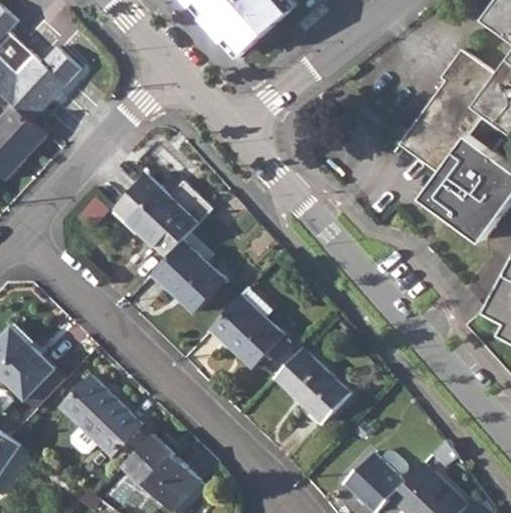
[(178,0),(234,58),(292,4),(288,0),(178,0)]
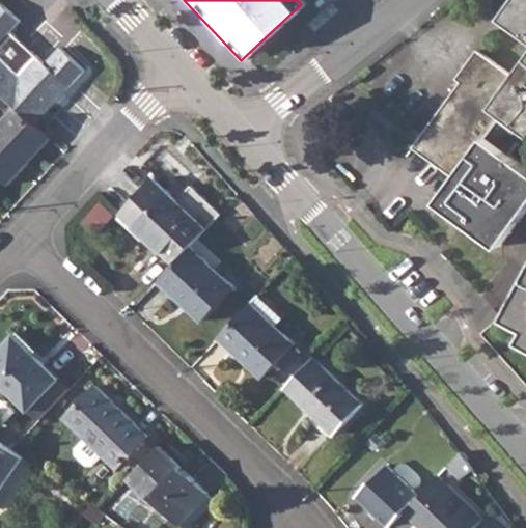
[(455,83),(408,148),(450,178),(433,202),(495,246),(525,202),(525,170),(503,155),(511,143),(520,148),(525,139),(525,0),(508,0),(495,19),(525,42),(525,56),(509,78),(472,51),(451,79),(455,83)]
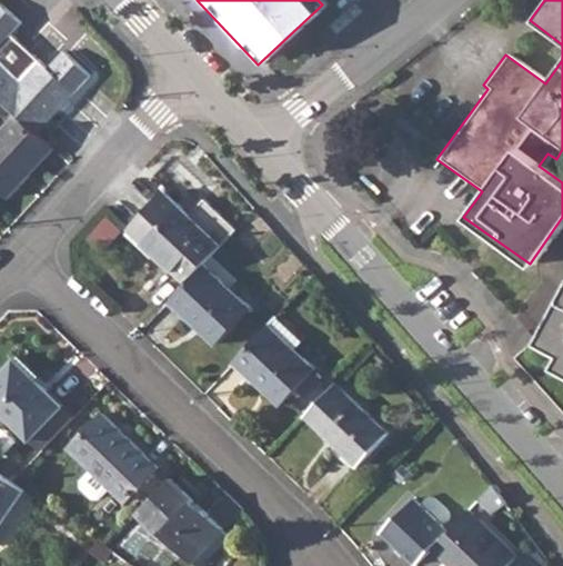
[(0,106),(9,115),(31,135),(84,76),(59,51),(42,68),(7,35),(17,22),(0,7),(0,106)]
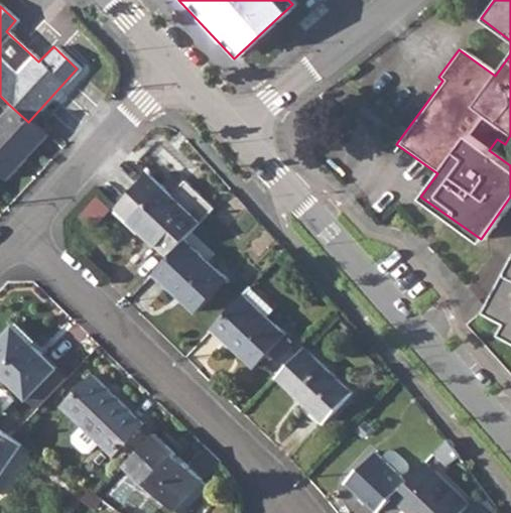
[(0,179),(1,180),(42,136),(28,122),(8,104),(0,113),(0,179)]
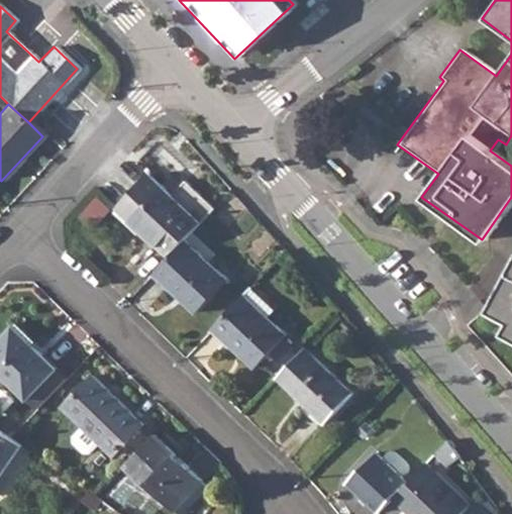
[(144,176),(113,209),(137,231),(166,258),(180,241),(196,224),(144,176)]
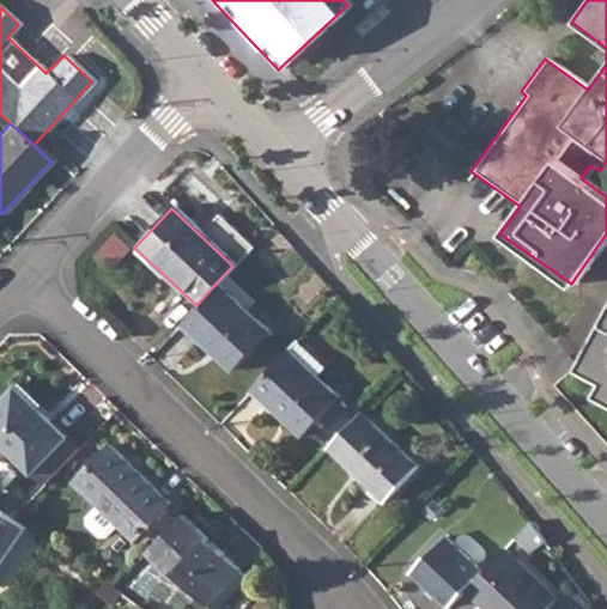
[(196,305),(177,326),(230,372),(265,333),(213,286),(196,305)]
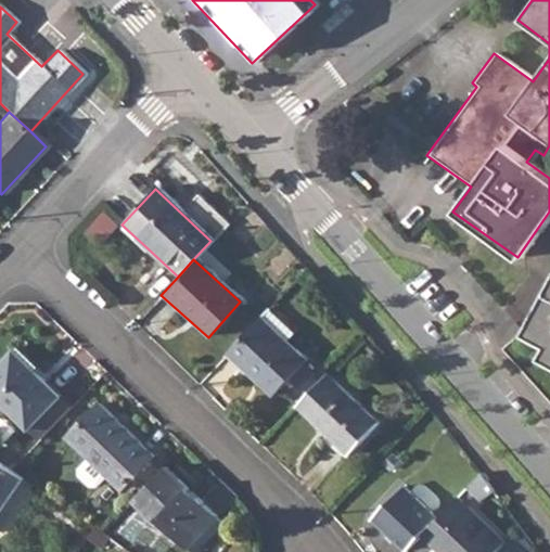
[(549,278),(521,333),(546,347),(539,359),(549,363),(549,278)]
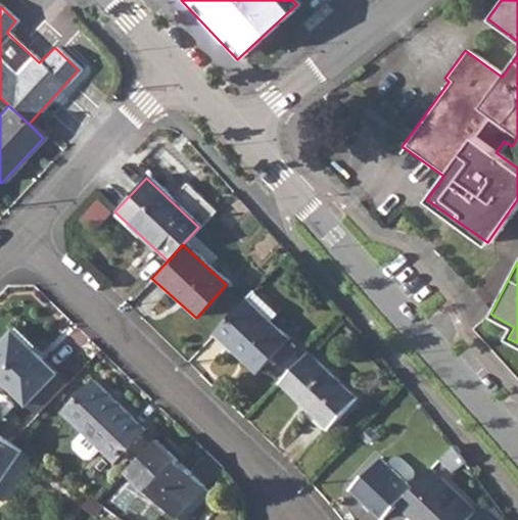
[(249,292),(212,333),(254,374),(285,340),(267,322),(274,314),(249,292)]
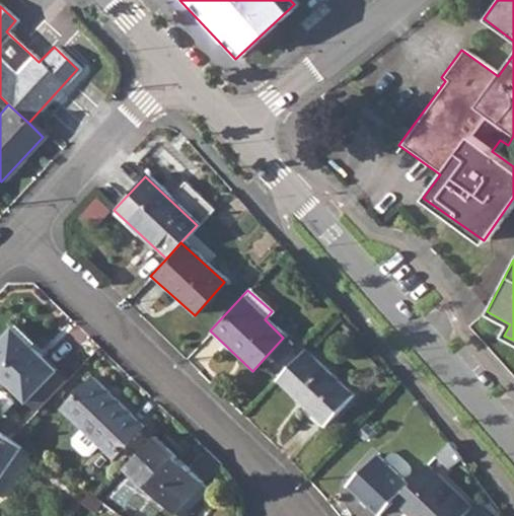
[(32,346),(12,326),(0,339),(0,379),(34,413),(63,383),(29,350),(32,346)]
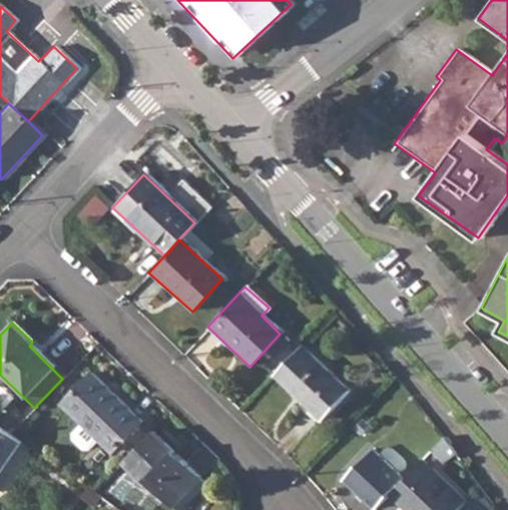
[(299,346),(270,378),(319,423),(347,391),(299,346)]
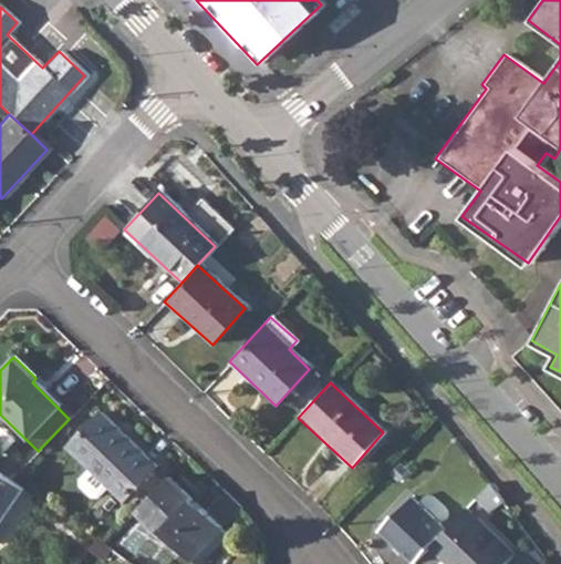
[(96,413),(64,448),(120,501),(153,467),(96,413)]
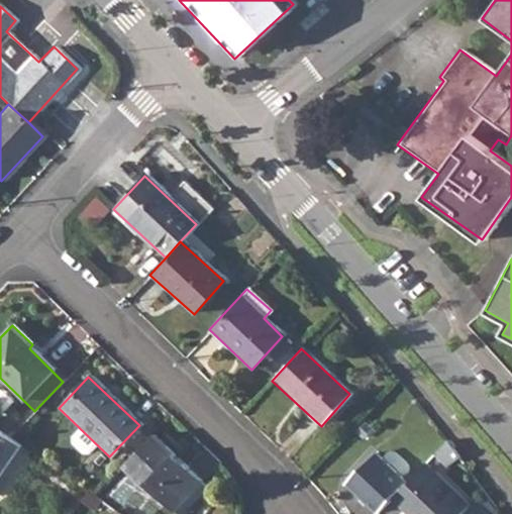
[(8,439),(0,433),(0,471),(18,445),(8,439)]
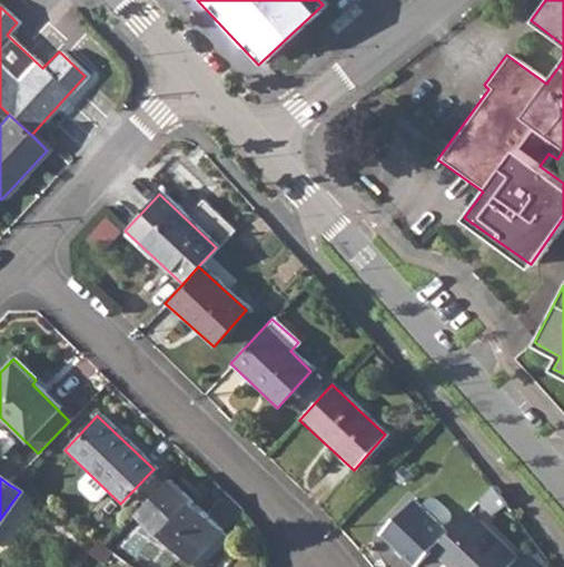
[(166,481),(136,514),(188,565),(218,533),(166,481)]
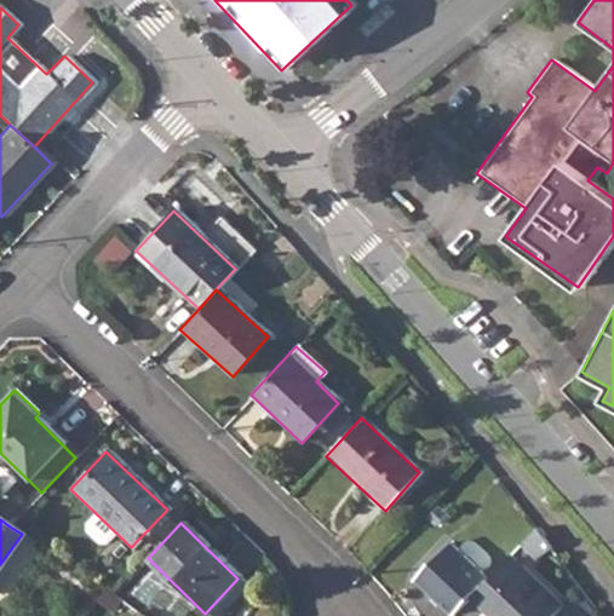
[(521,550),(540,558),(550,539),(531,529),(521,550)]
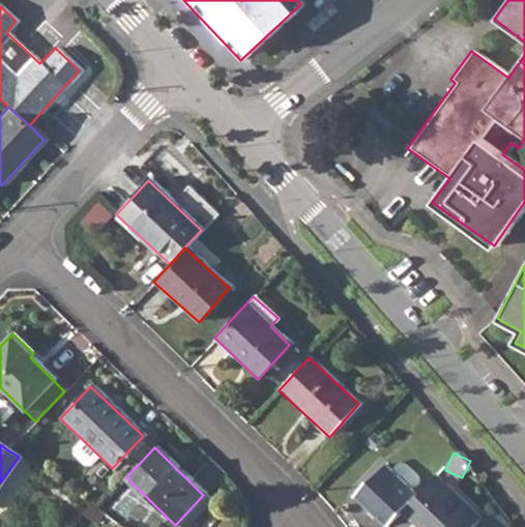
[(353,496),(383,526),(385,526),(399,511),(413,497),(381,465),(353,496)]
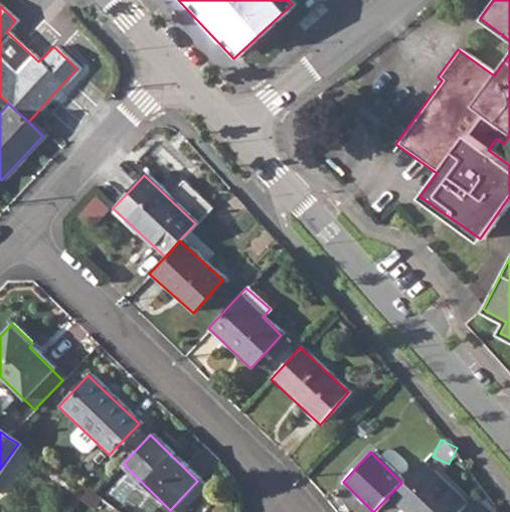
[(456,511),(464,504),(420,463),(401,483),(387,497),(402,511),(456,511)]
